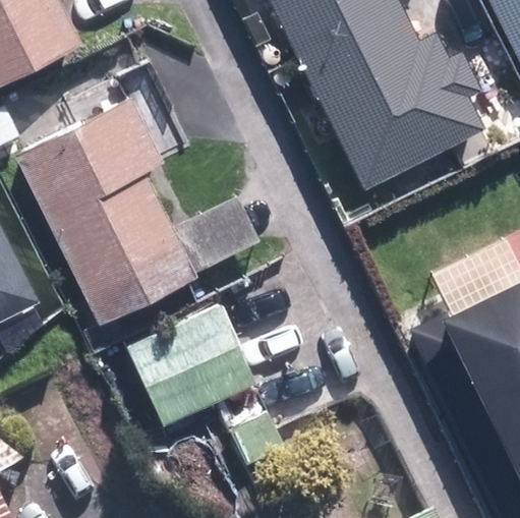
[(0,0),(0,85),(82,44),(59,0),(0,0)]
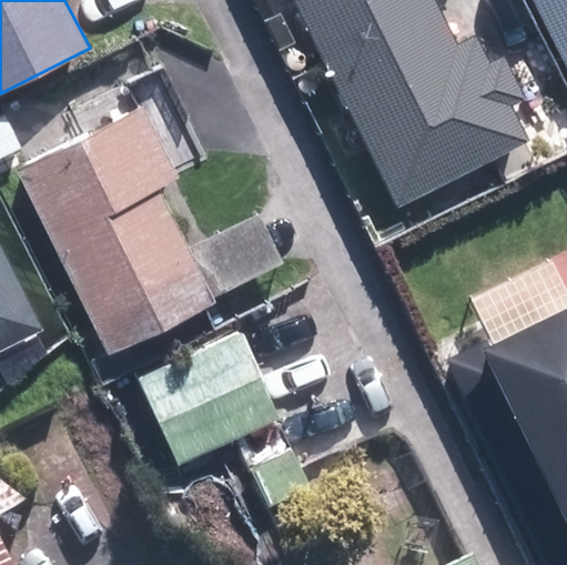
[(294,0),(397,208),(529,143),(513,110),(526,103),(503,59),(490,64),(476,36),(457,44),(434,0),(294,0)]
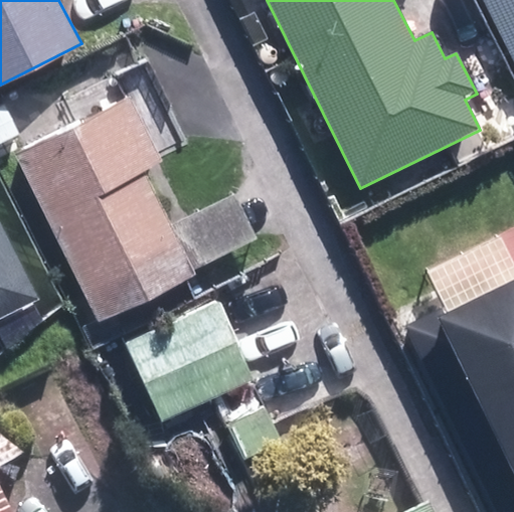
[(513,0),(484,0),(513,59),(513,0)]
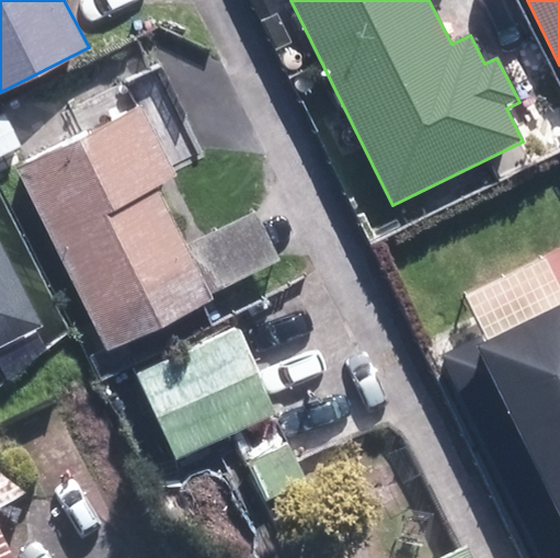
[(214,297),(158,188),(179,178),(141,105),(15,169),(109,351),(214,297)]
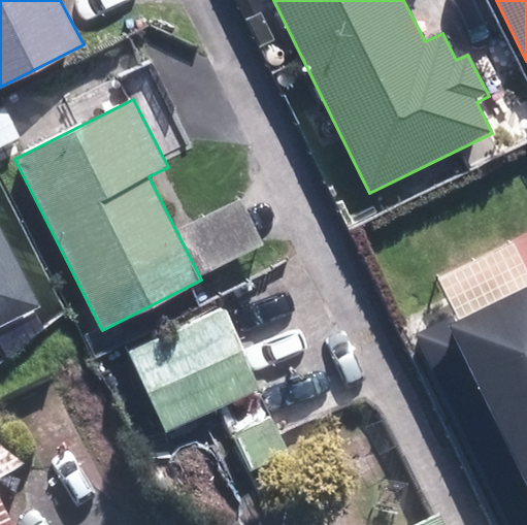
[(0,328),(41,307),(0,226),(0,328)]
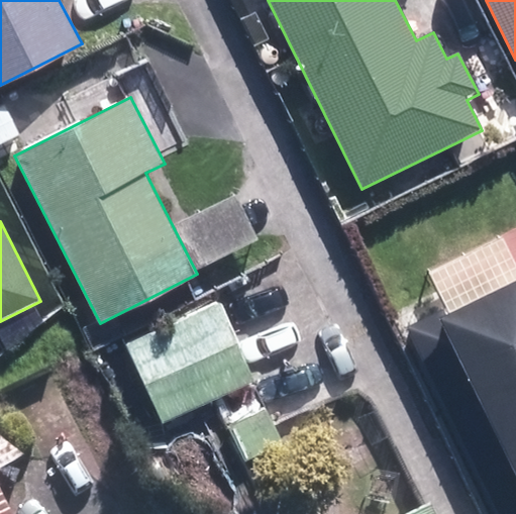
[(515,272),(405,327),(498,513),(515,513),(515,272)]
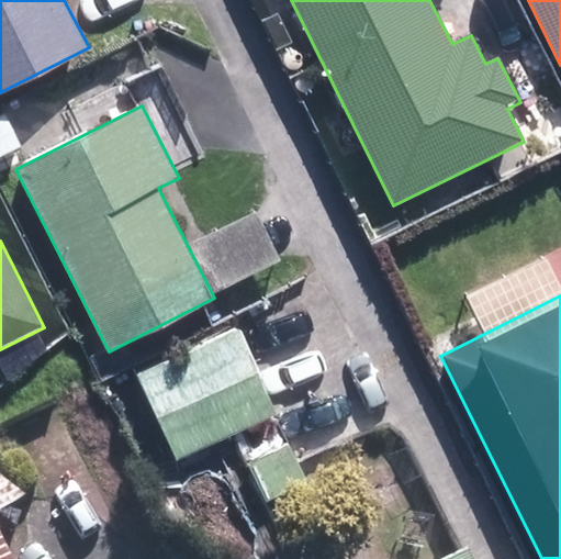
[(278,416),(238,328),(137,373),(177,461),(278,416)]
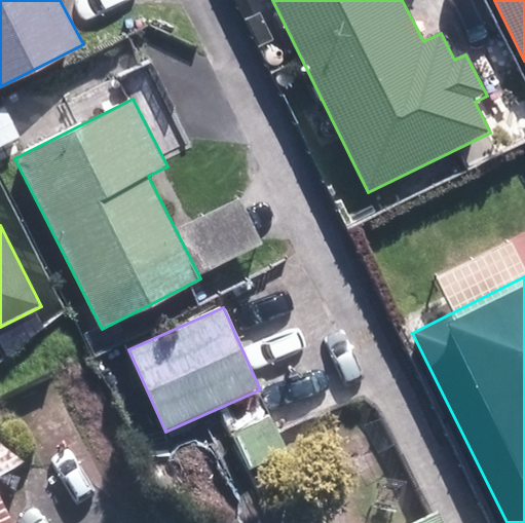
[(8,522),(0,506),(0,522),(8,522)]
